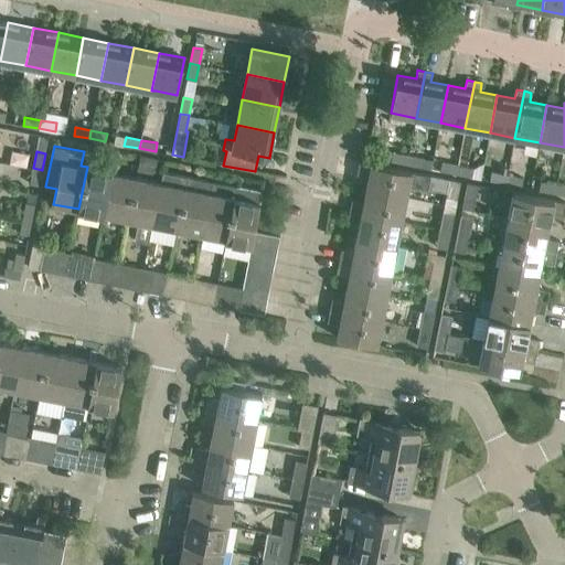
[(407,164),(408,156),(393,152),(391,161),(407,164)]
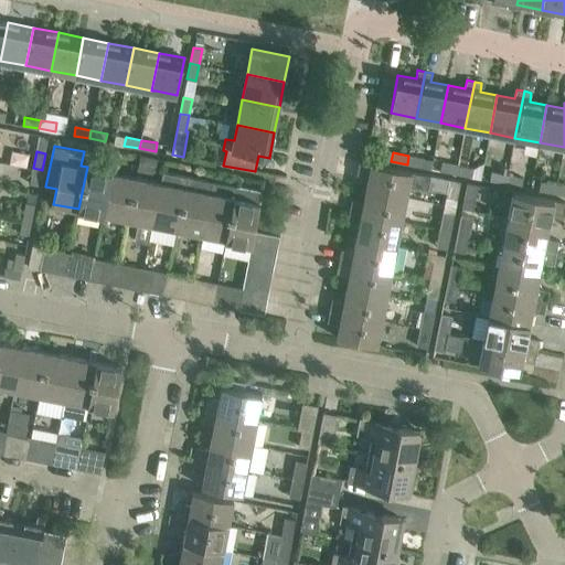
[(456,173),(458,164),(441,162),(443,157),(434,155),(433,160),(430,169),(456,173)]
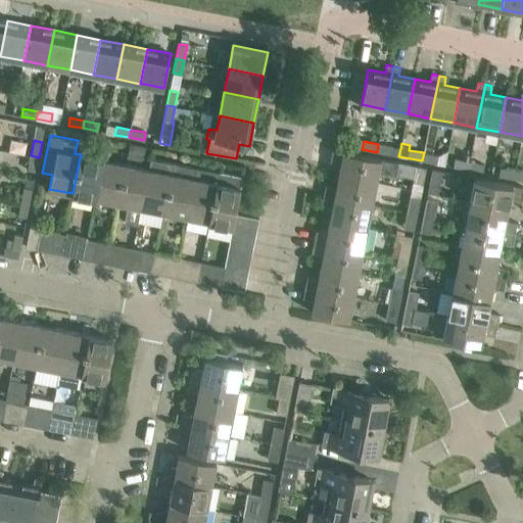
[(398,156),(400,148),(378,144),(377,152),(398,156)]
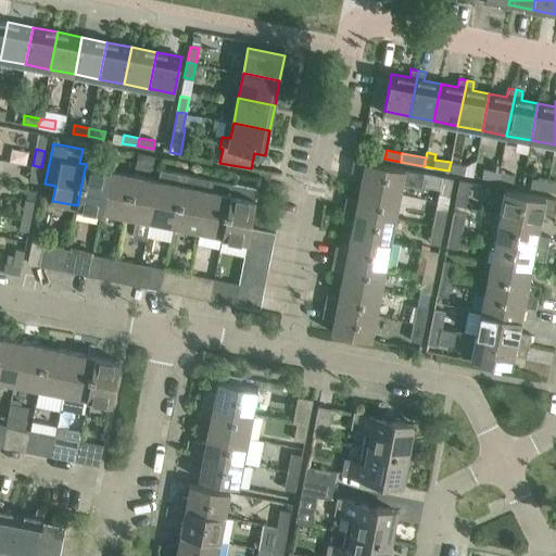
[(482,177),(497,180),(498,172),(502,158),(494,155),(491,171),(483,168),(482,177)]
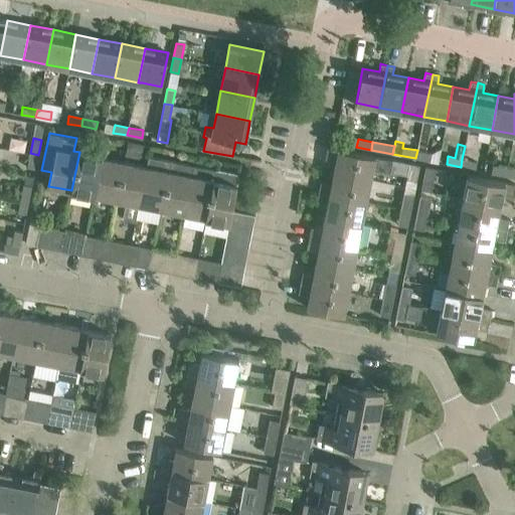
[(392,160),(375,157),(347,151),(328,147),(325,158),(336,160),(334,172),(371,179),(373,168),(390,172),(392,160)]
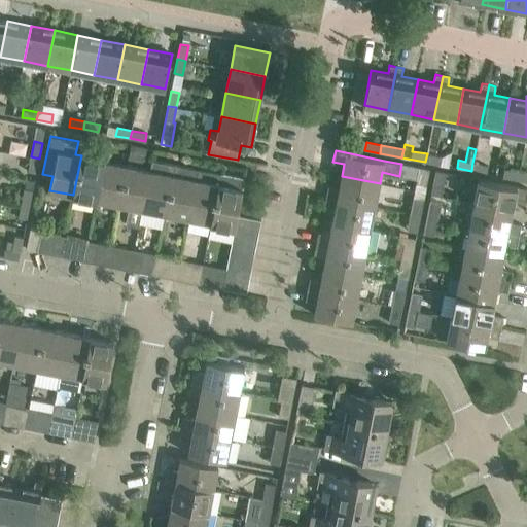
[(442,156),(427,153),(425,162),(441,165),(449,167),(452,152),(442,156)]
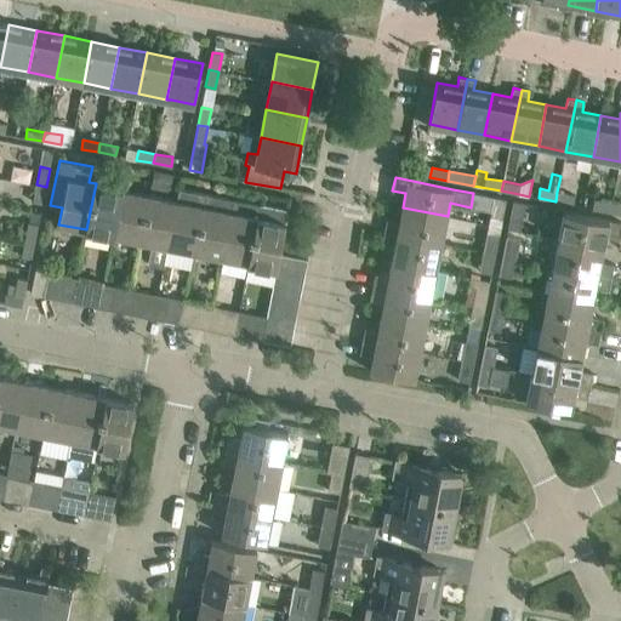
[(113,235),(123,189),(96,183),(86,229),(113,235)]
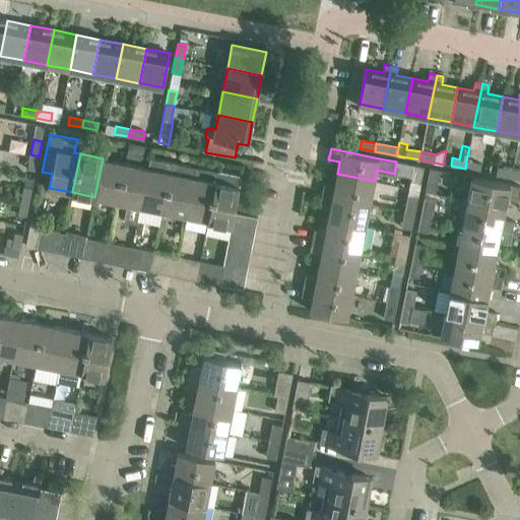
[(36,171),(39,156),(30,154),(27,169),(36,171)]
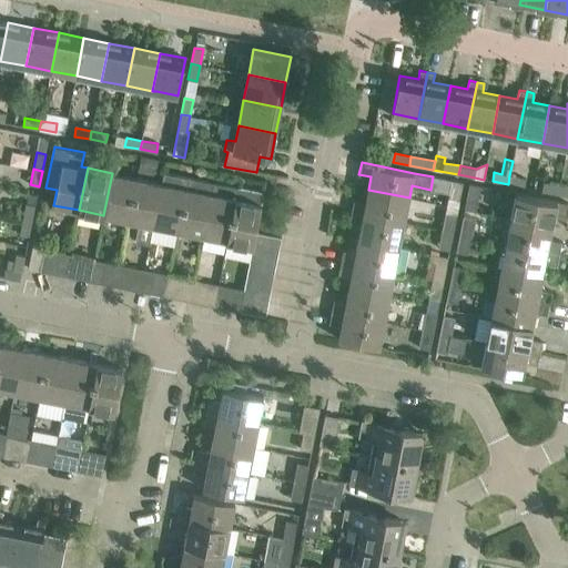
[(178,231),(186,188),(189,178),(164,172),(162,183),(153,225),(178,231)]
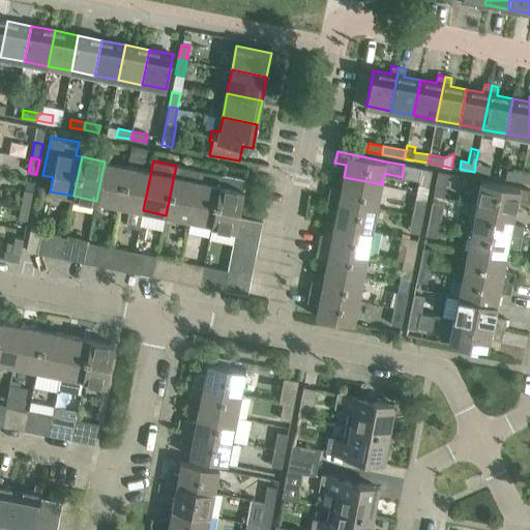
[(120,206),(127,166),(105,162),(96,201),(120,206)]
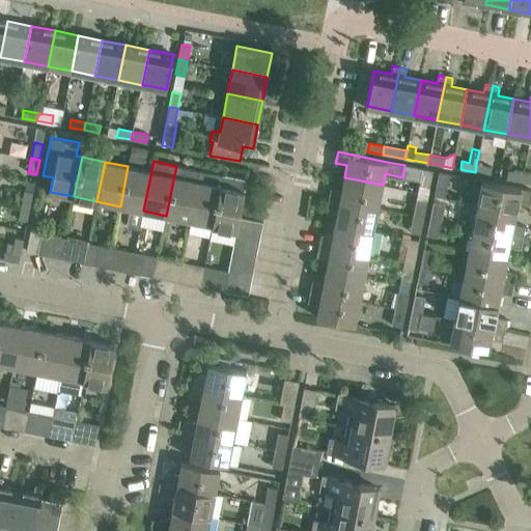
[(492,167),(476,164),(475,172),(490,175),(492,167)]
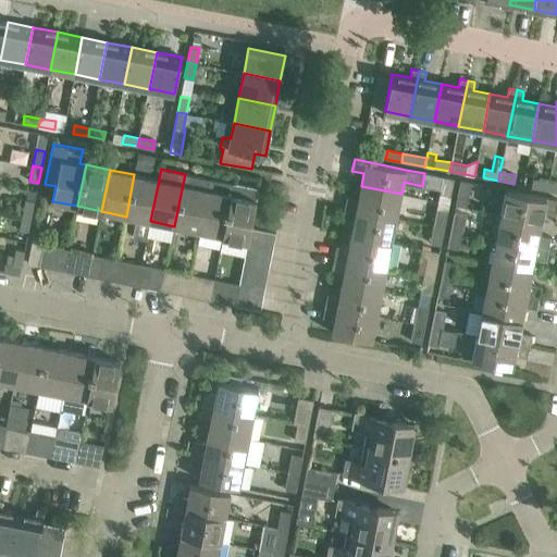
[(250,227),(258,188),(260,177),(236,173),(234,184),(232,194),(223,236),(248,240),(250,227)]
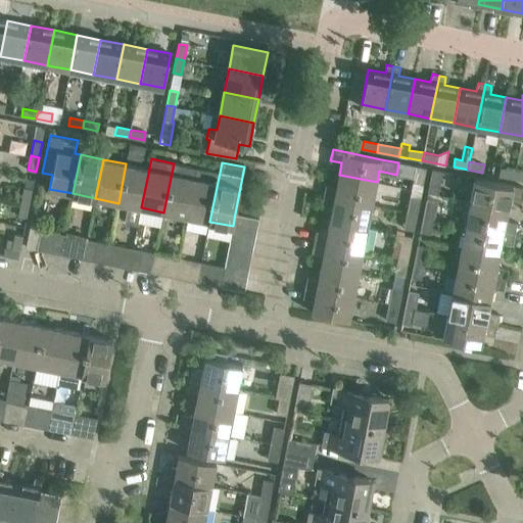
[(141,207),(149,169),(126,163),(119,203),(129,205),(125,222),(138,225),(141,207)]
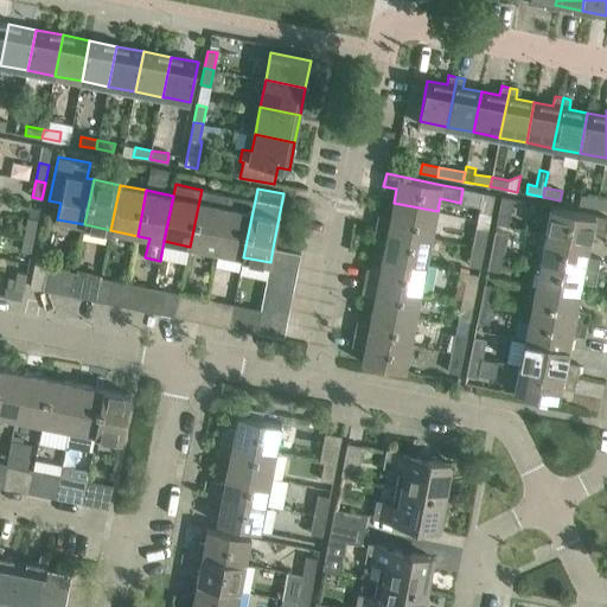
[(217,251),(227,206),(229,195),(202,190),(199,200),(190,247),(217,251)]
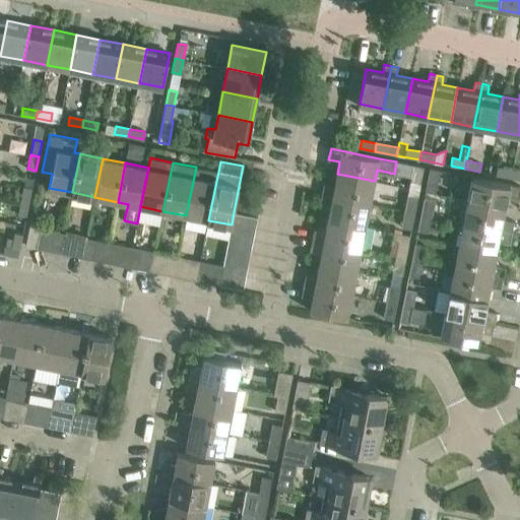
[(414,165),(410,181),(409,188),(419,190),(424,167),(414,165)]
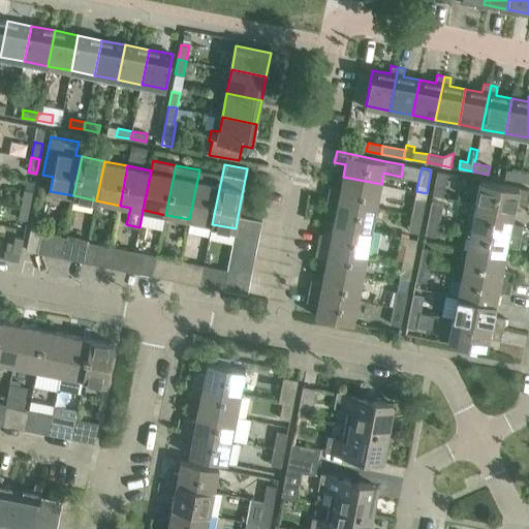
[(212,224),(220,184),(222,175),(199,169),(197,180),(189,219),(212,224)]
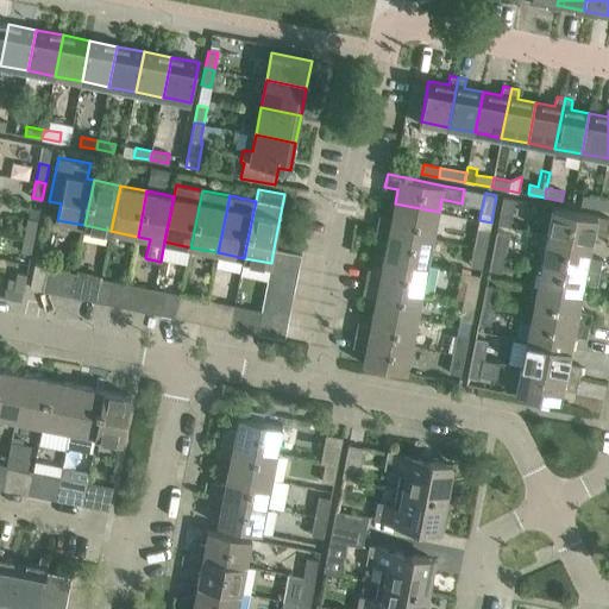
[(598,208),(600,199),(583,195),(581,205),(598,208)]
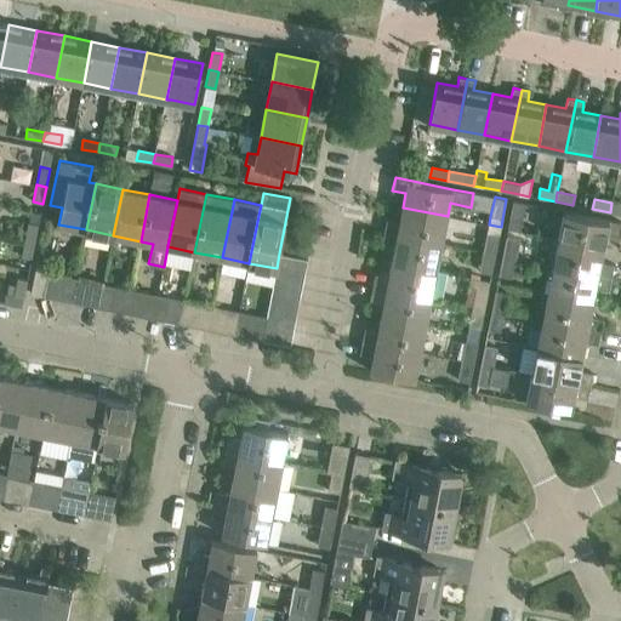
[(522,222),(525,203),(513,200),(510,220),(522,222)]
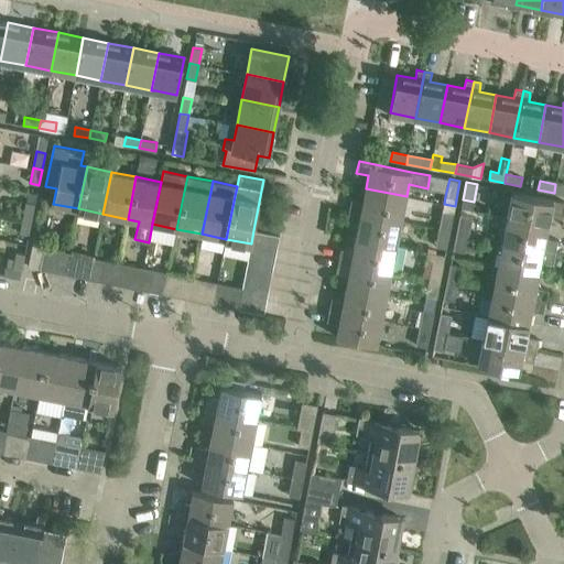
[(563,185),(555,184),(554,193),(563,194),(563,185)]
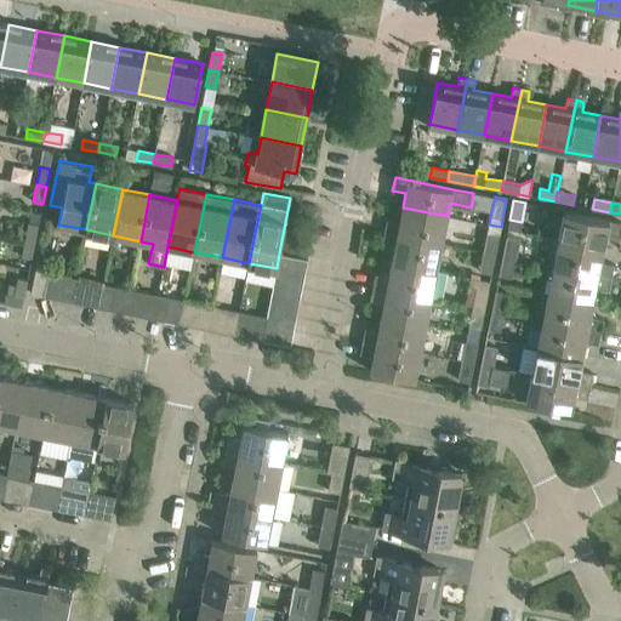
[(442,243),(448,216),(403,208),(400,222),(387,218),(385,232),(442,243)]
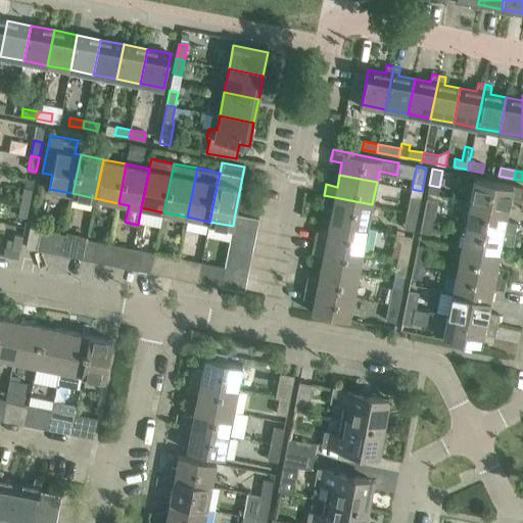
[(522,198),(522,192),(522,186),(505,183),(475,178),(471,200),(509,207),(511,196),(522,198)]
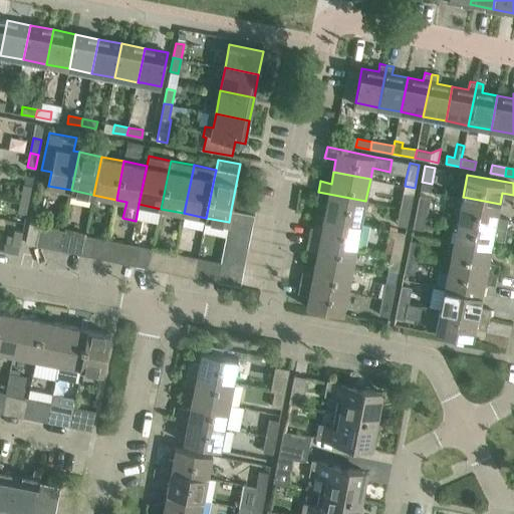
[(29,200),(32,186),(24,184),(21,199),(29,200)]
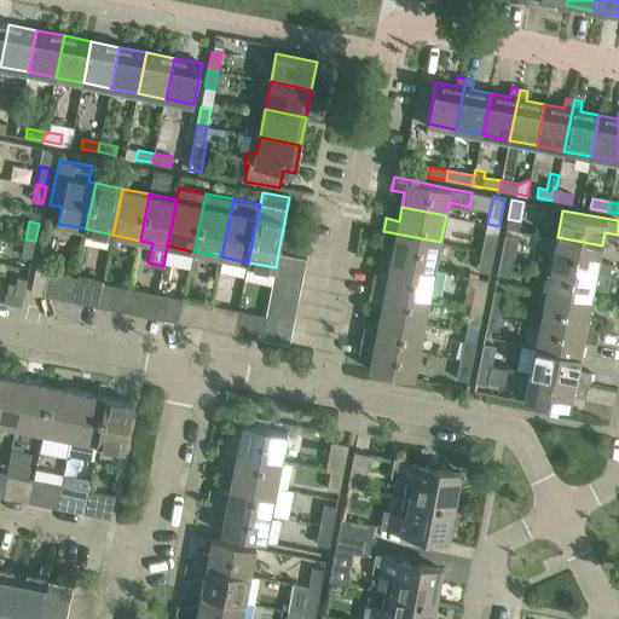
[(493,253),(499,226),(487,224),(482,250),(493,253)]
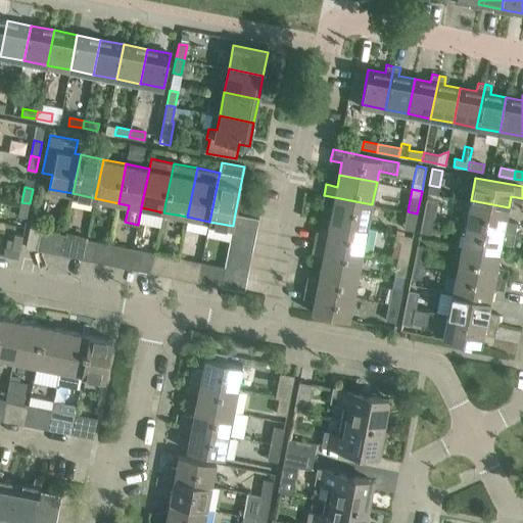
[(368,228),(372,204),(324,195),(322,206),(332,208),(330,220),(368,228)]
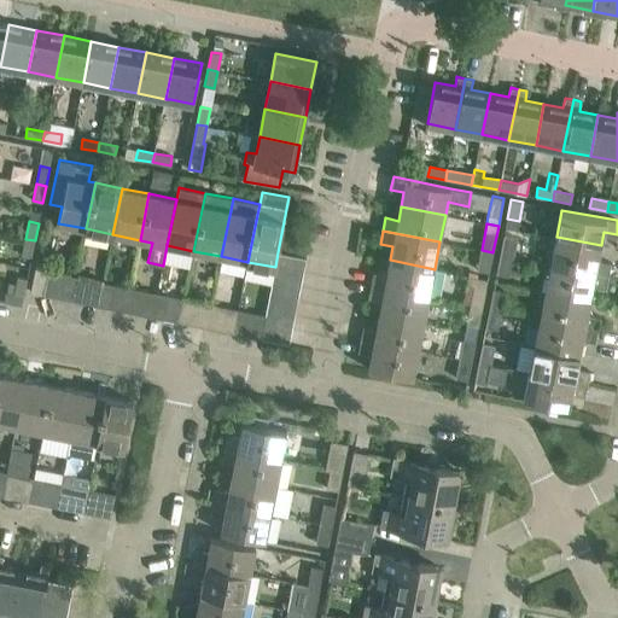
[(503,235),(500,254),(512,256),(516,238),(503,235)]
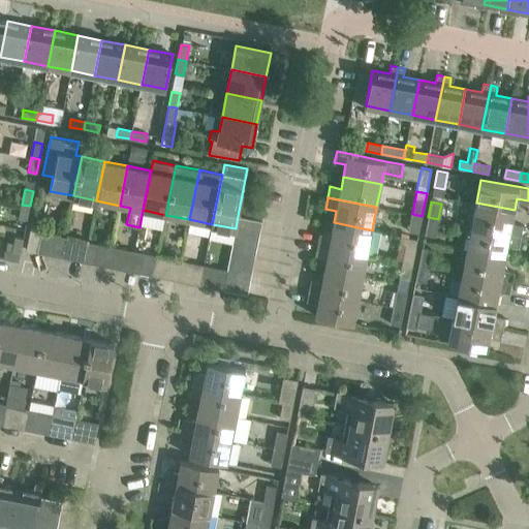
[(511,222),(515,210),(476,203),(472,225),(521,236),(523,225),(511,222)]
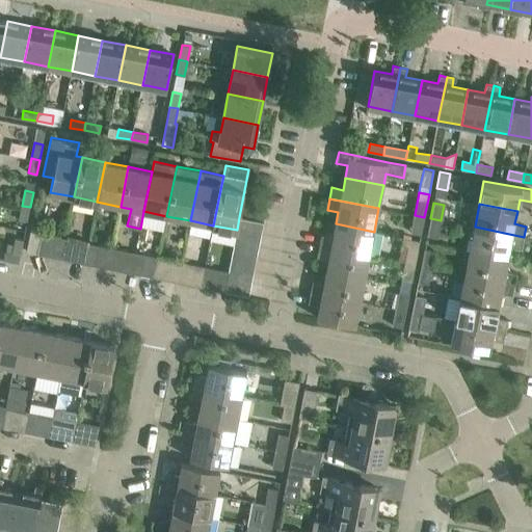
[(27,222),(30,207),(22,206),(19,220),(27,222)]
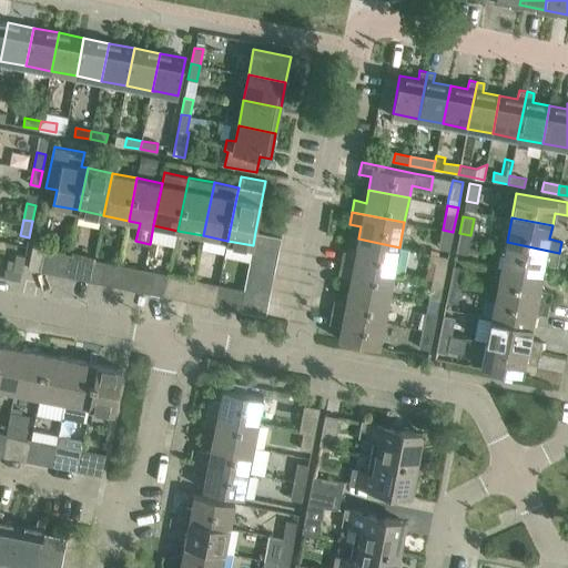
[(449,250),(453,232),(443,230),(438,247),(449,250)]
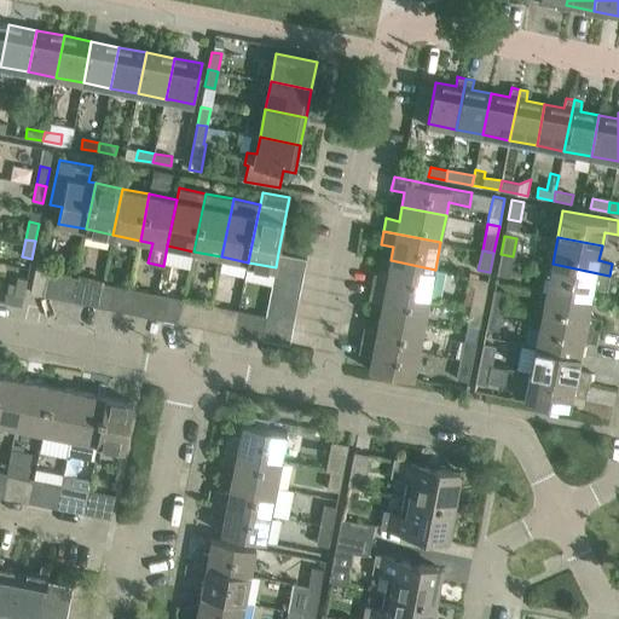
[(307,259),(306,259),(278,253),(276,267),(304,273),(307,259)]
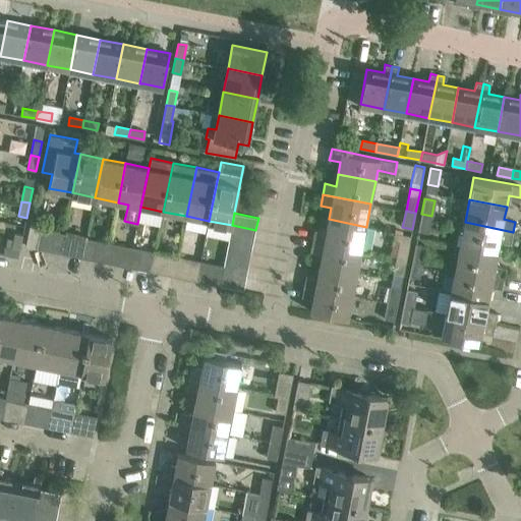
[(428,233),(431,216),(421,214),(418,231),(428,233)]
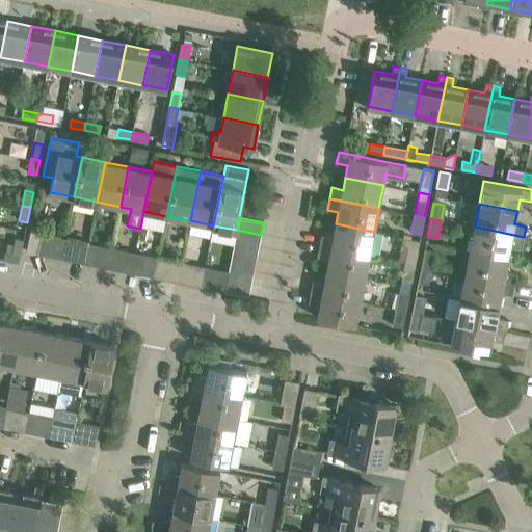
[(369,255),(374,232),(336,223),(334,236),(322,234),(320,245),(369,255)]
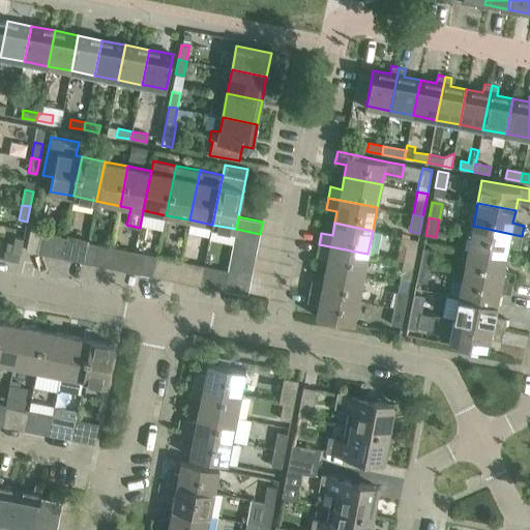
[(520,247),(522,236),(473,226),(468,249),(506,257),(508,245),(520,247)]
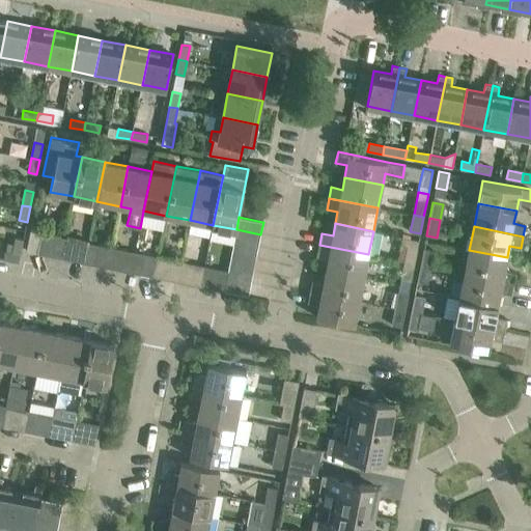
[(258,247),(260,234),(236,229),(233,242),(258,247)]
